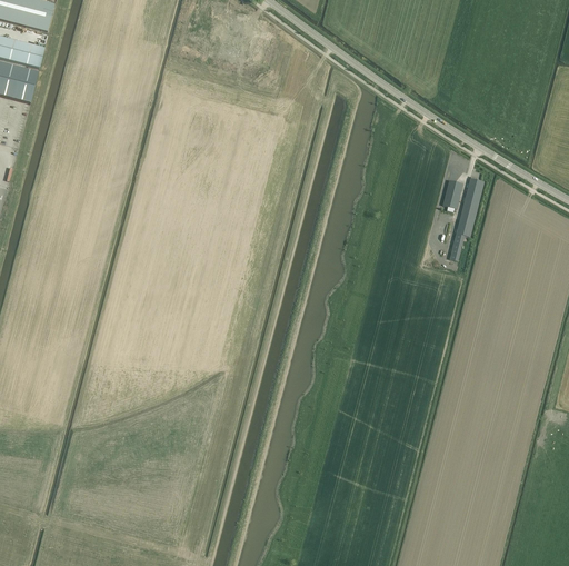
[(0,0),(0,18),(47,30),(55,3),(42,0),(0,0)]
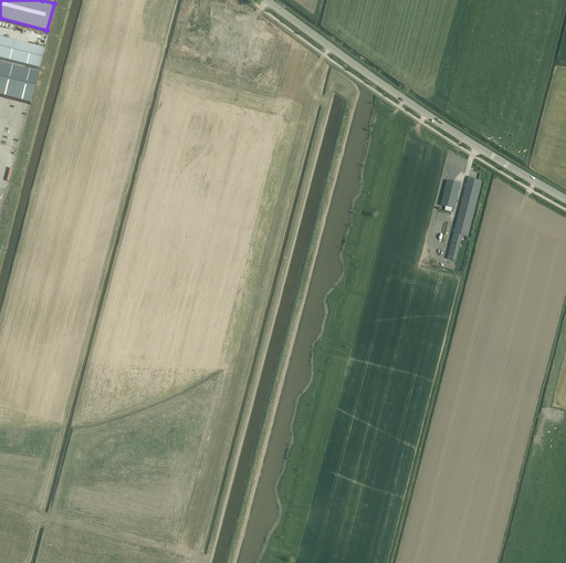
[(0,34),(0,55),(39,66),(44,47),(0,34)]
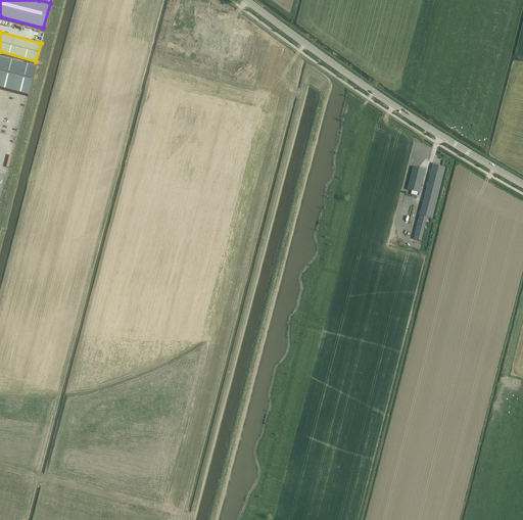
[(229,51),(237,53),(241,36),(233,34),(229,51)]
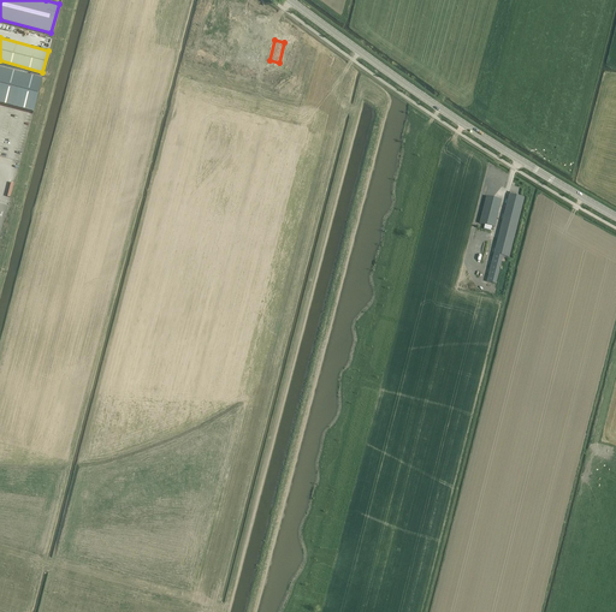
[(0,100),(33,110),(41,76),(0,65),(0,100)]
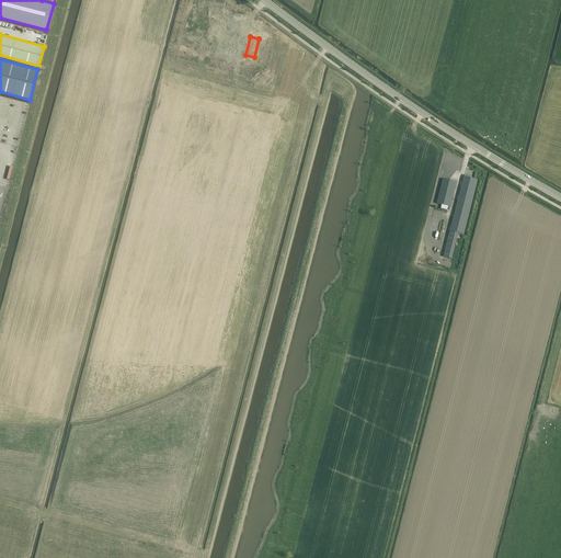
[(464,174),(462,181),(444,254),(451,255),(458,230),(464,232),(478,178),(467,174),(468,172),(465,172),(465,174),(464,174)]
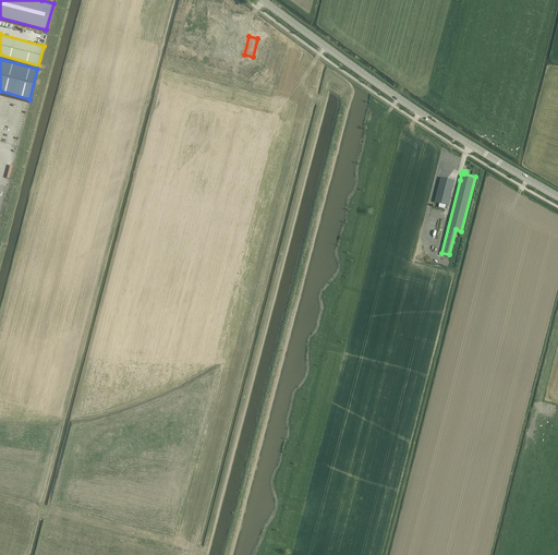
[(435,200),(439,201),(438,205),(445,206),(446,202),(448,203),(455,179),(440,175),(435,200)]
